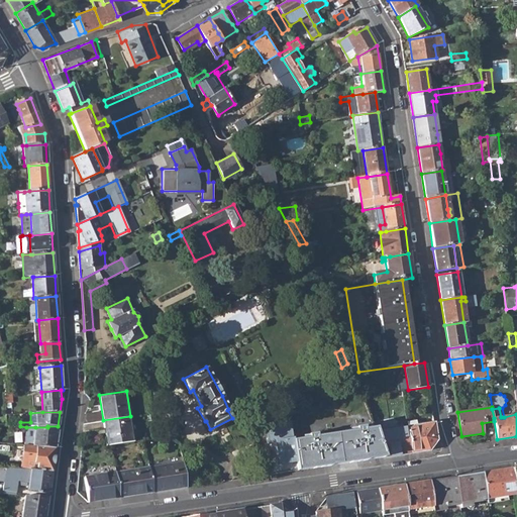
[(103,420),(107,445),(111,444),(134,441),(130,416),(103,420)]
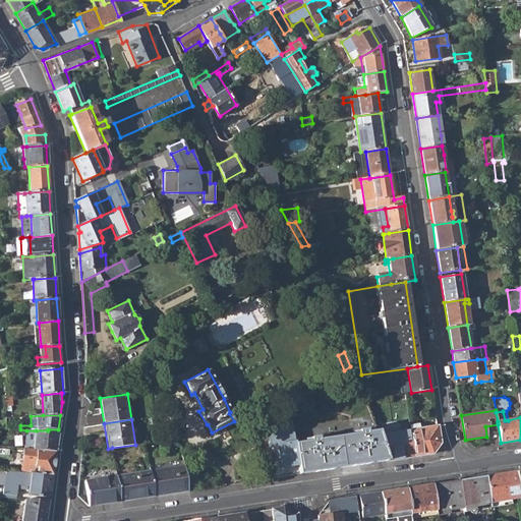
[(411,429),(414,456),(432,453),(440,444),(437,425),(419,428),(418,423),(410,424),(411,429)]
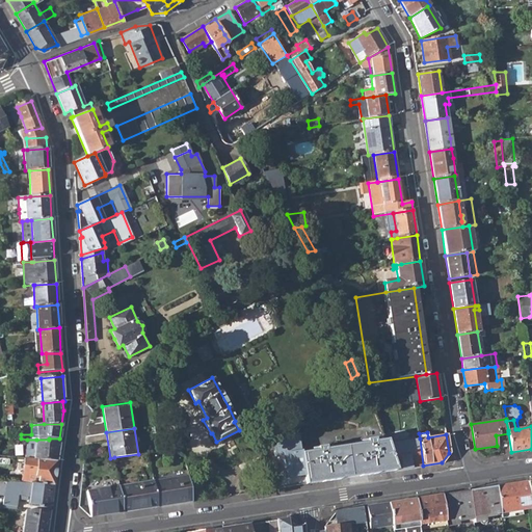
[(27,440),(25,458),(35,459),(56,461),(58,444),(59,439),(49,439),(49,440),(36,440),(27,440)]
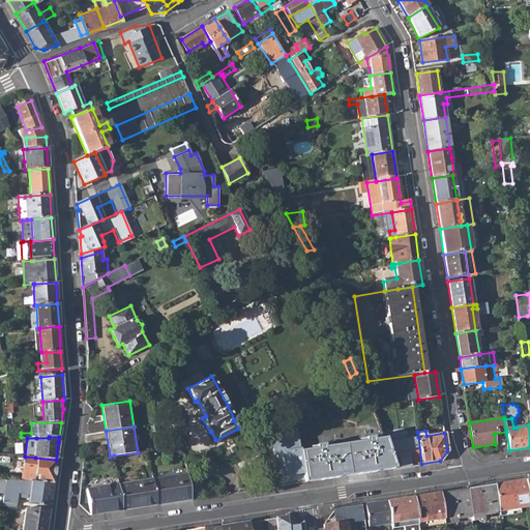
[(300,450),(304,481),(393,468),(386,442),(384,438),(373,440),(372,437),(364,438),(365,441),(324,447),(323,444),(316,445),(317,448),(300,450)]
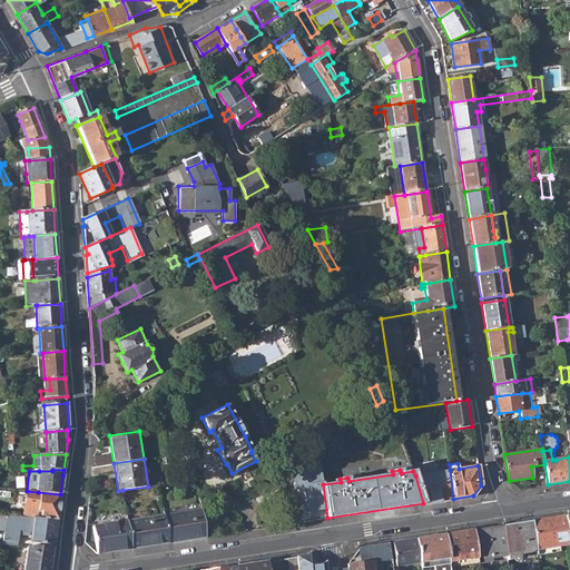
[(415,475),(423,503),(453,499),(450,470),(415,475)]
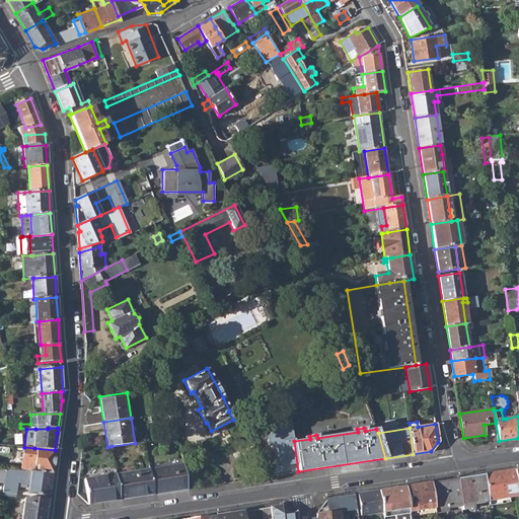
[(52,473),(55,450),(34,448),(24,447),(20,469),(23,470),(31,470),(38,471),(52,473)]
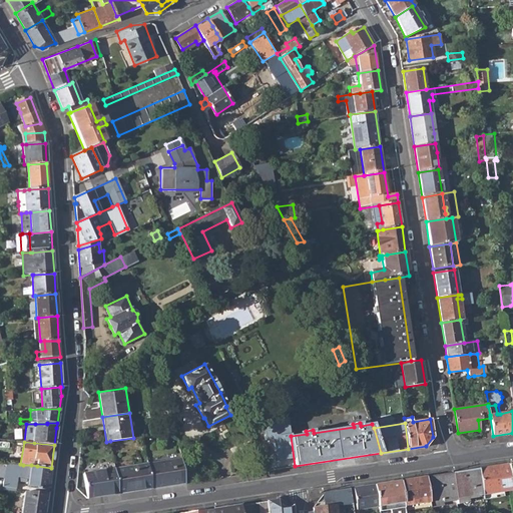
[(260,449),(263,468),(286,464),(283,445),(260,449)]
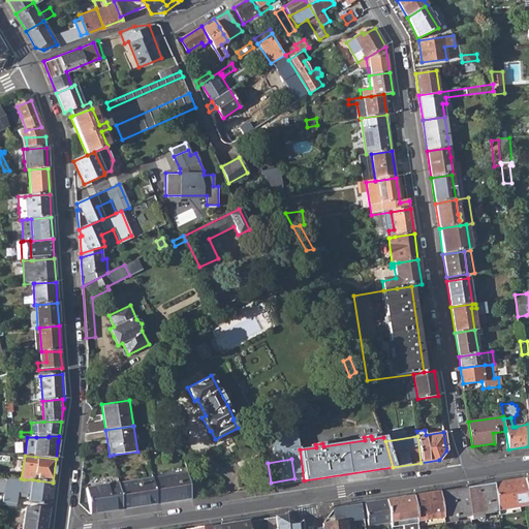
[(153,478),(157,503),(191,498),(187,473),(153,478)]
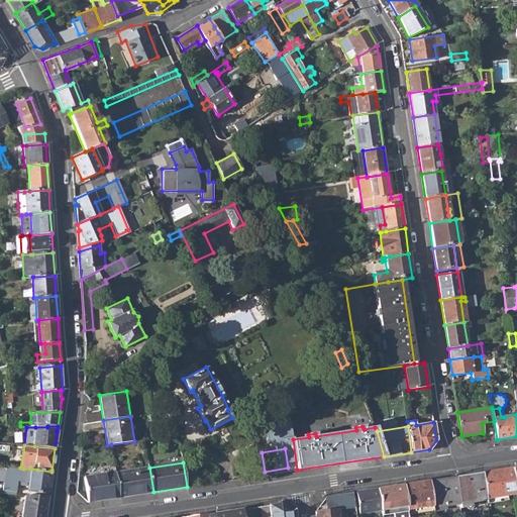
[(116,473),(119,497),(153,492),(149,468),(116,473)]
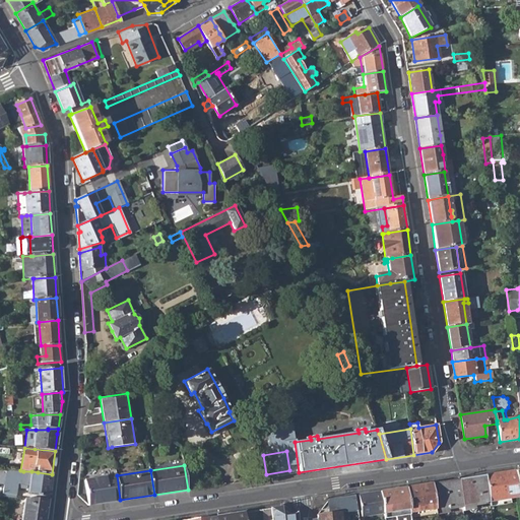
[(28,494),(48,498),(52,474),(38,472),(31,471),(23,471),(22,473),(20,488),(23,492),(28,492),(28,494)]
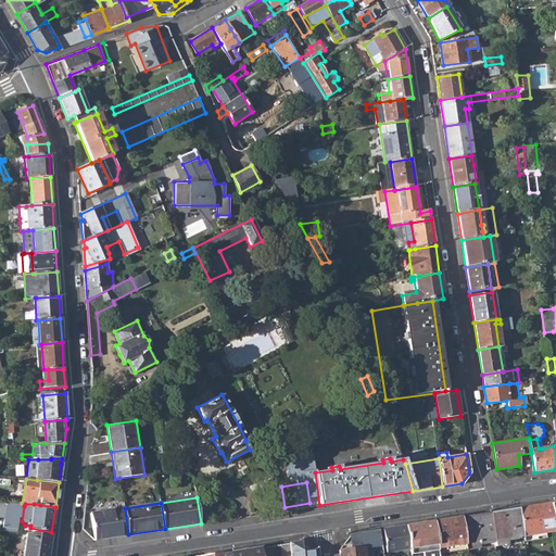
[(519,508),(523,536),(554,532),(548,504),(519,508)]
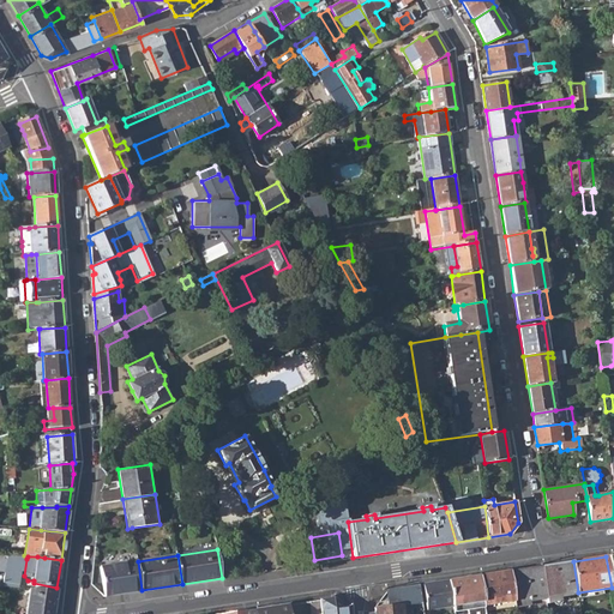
[(104,595),(106,596),(142,590),(138,561),(101,566),(104,595)]
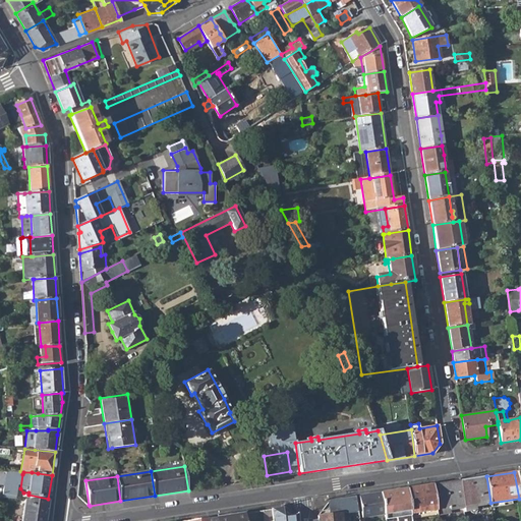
[(464,507),(465,512),(467,512),(466,506),(490,503),(486,476),(460,480),(464,507)]
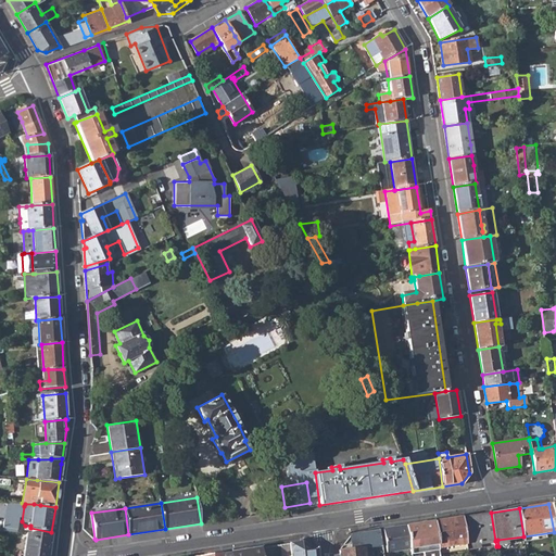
[(465,544),(465,548),(480,546),(479,543),(495,541),(491,513),(460,517),(465,544)]
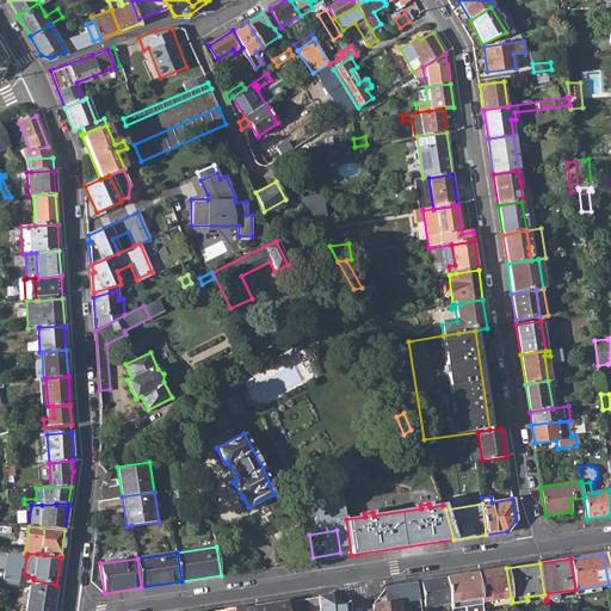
[(476,573),(481,602),(511,598),(506,568),(476,573)]
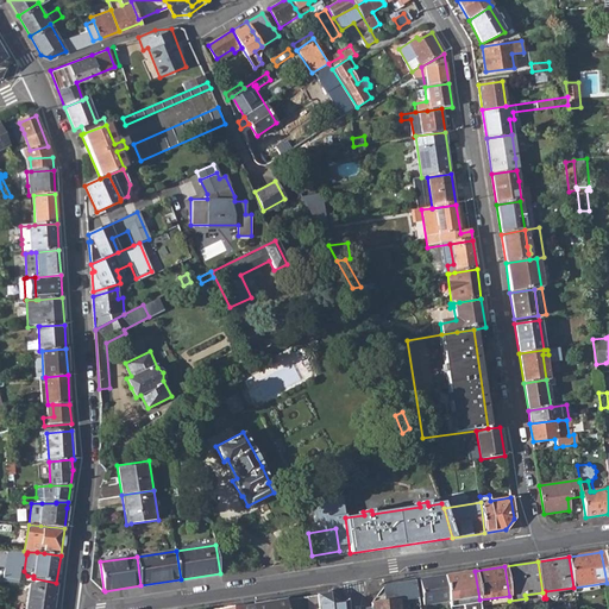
[(464,608),(479,608),(479,600),(475,571),(460,573),(462,576),(446,578),(450,602),(451,607),(464,604),(464,608)]
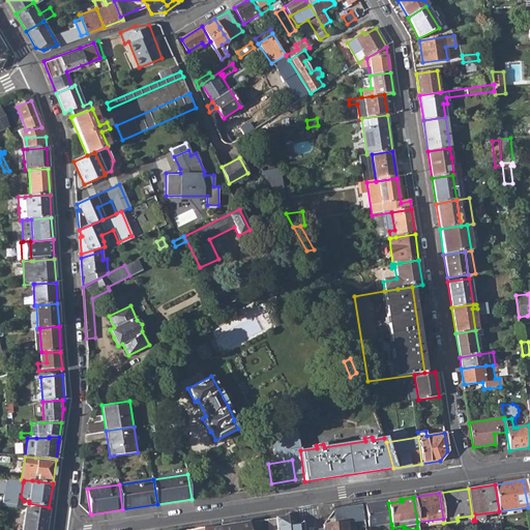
[(369,527),(391,524),(388,503),(388,501),(364,504),(369,527)]
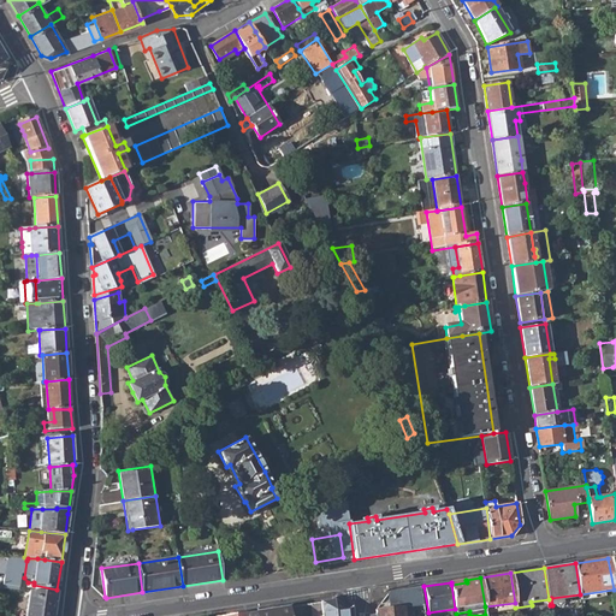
[(30,591),(27,615),(53,615),(57,592),(30,591)]
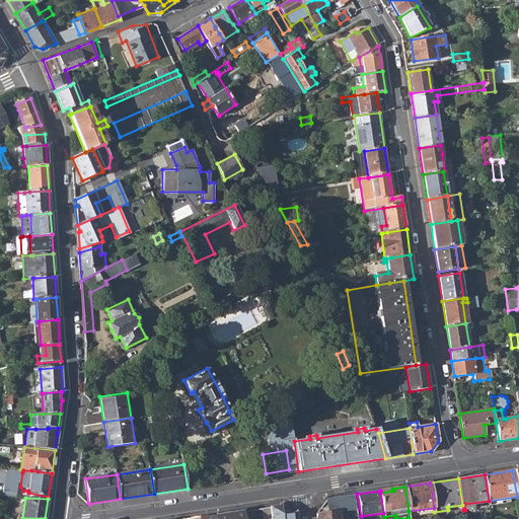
[(272,507),(272,518),(292,518),(292,514),(281,506),(272,507)]
